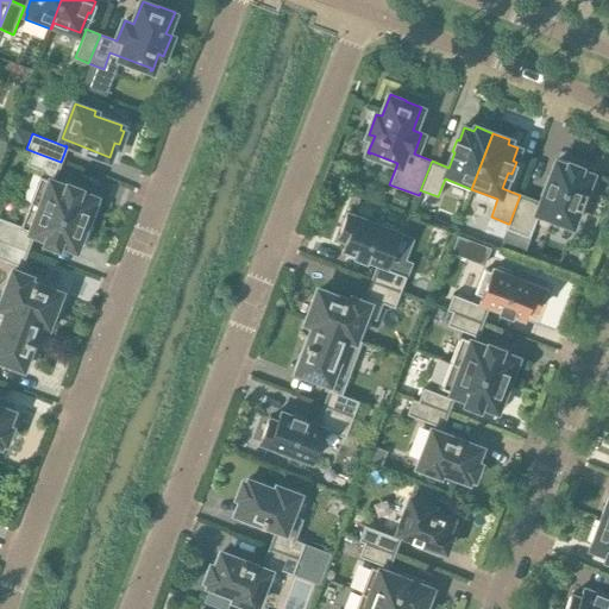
[(61,162),(32,151),(26,164),(42,170),(30,201),(88,224),(96,200),(95,200),(96,196),(80,190),(81,188),(68,183),(68,186),(51,180),(52,175),(56,176),(61,162)]
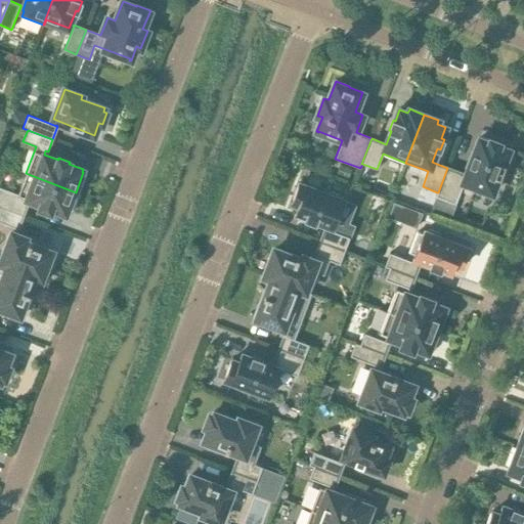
[(495,191),(506,165),(504,165),(509,149),(499,145),(499,143),(482,137),(481,139),(479,138),(465,175),(461,174),(462,173),(447,168),(438,192),(437,192),(435,197),(455,205),(465,182),(492,193),(493,190),(495,191)]
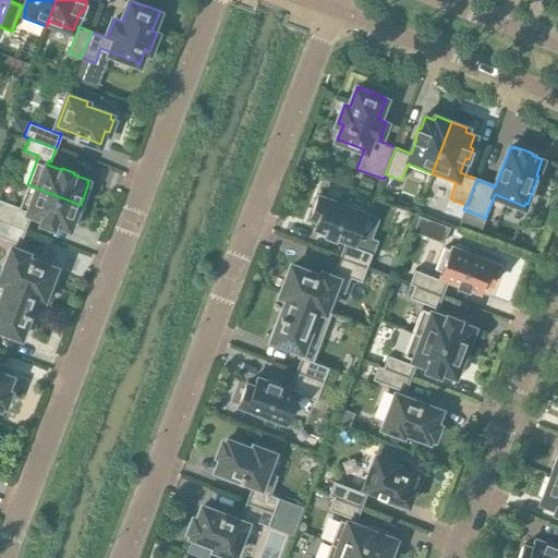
[(73,226),(81,205),(27,184),(20,207),(0,198),(0,220),(24,230),(29,217),(27,216),(29,211),(36,215),(44,218),(43,220),(53,225),(55,222),(70,228),(71,225),(73,226)]
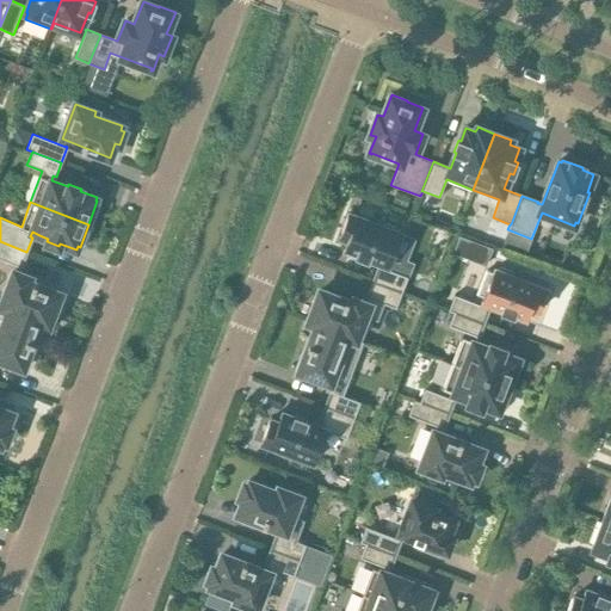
[(340,234),(349,238),(345,247),(357,252),(356,255),(369,260),(369,257),(390,265),(401,234),(397,233),(400,228),(383,222),(381,227),(347,214),(340,234)]
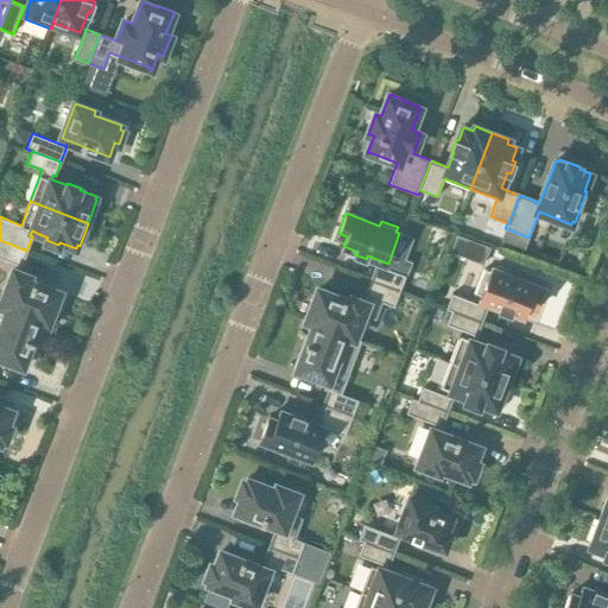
[(457,235),(451,252),(462,255),(468,240),(457,235)]
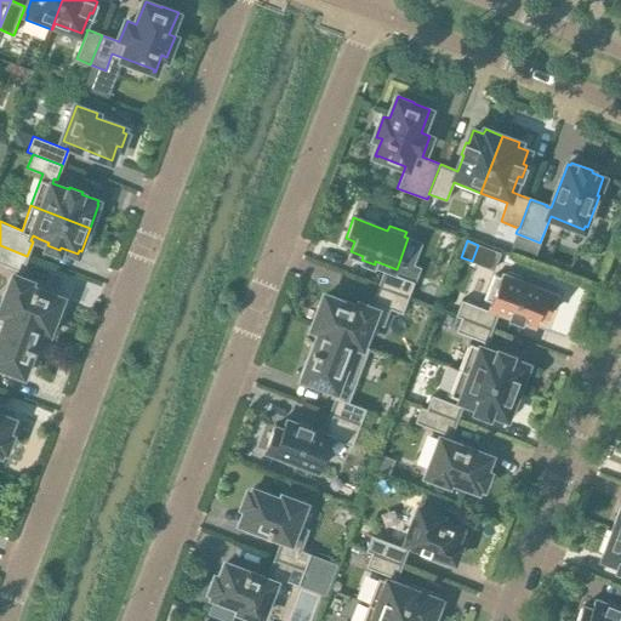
[(27,256),(0,245),(0,263),(20,271),(20,272),(21,272),(27,256)]
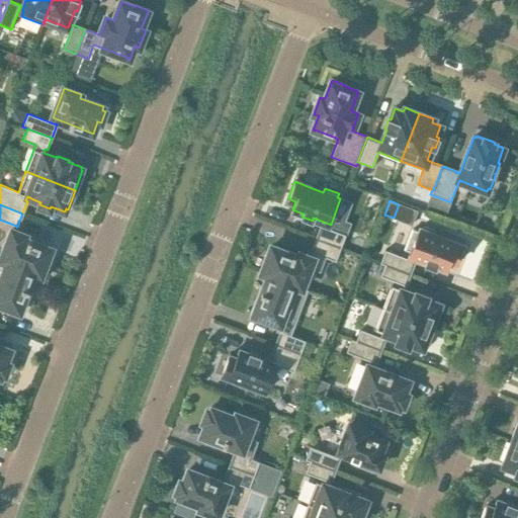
[(322,226),(317,239),(341,248),(346,235),(323,226),(322,226)]
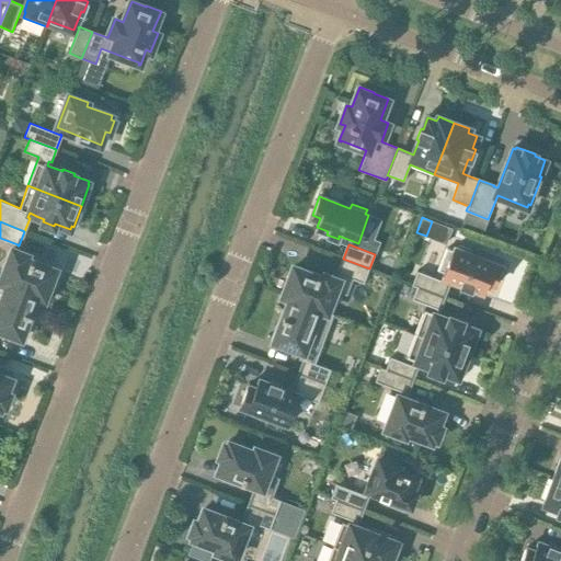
[(484,292),(488,282),(495,285),(502,266),(471,254),(473,251),(458,244),(457,249),(454,248),(453,250),(447,248),(438,271),(444,273),(443,275),(461,283),(460,285),(472,289),(472,287),(484,292)]
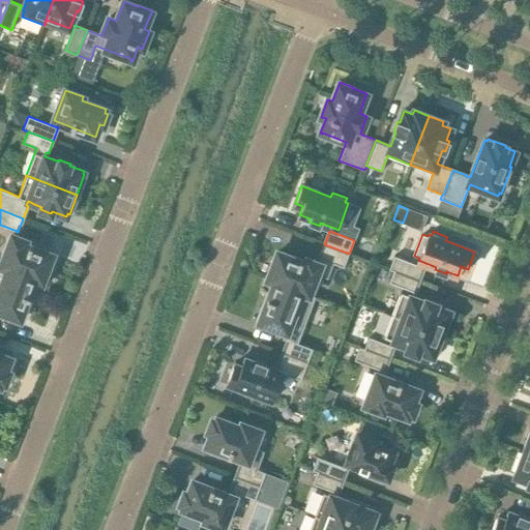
[(42,281),(43,278),(45,278),(49,267),(48,267),(53,255),(25,243),(26,240),(12,235),(1,265),(42,281)]
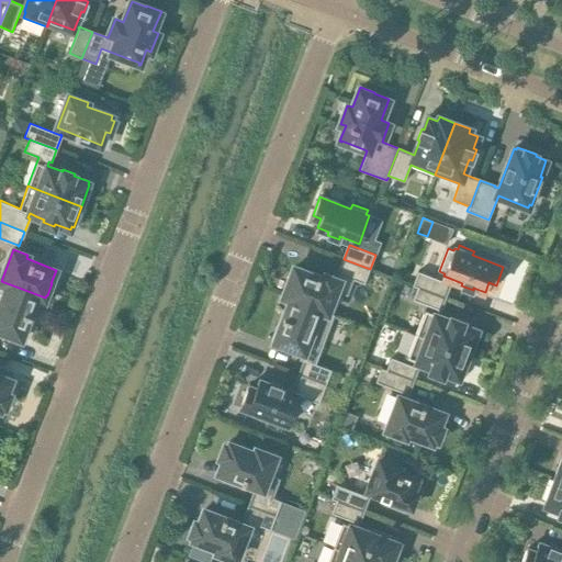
[(344,259),(336,279),(325,274),(324,278),(294,267),(290,281),(289,280),(283,292),(285,293),(284,295),(328,312),(336,290),(347,293),(352,279),(364,283),(370,269),(344,259)]
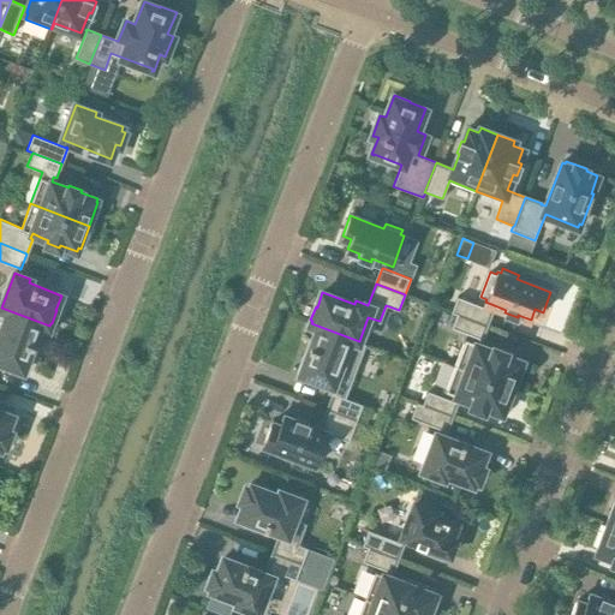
[(458,315),(487,326),(493,310),(491,309),(491,310),(458,297),(452,312),(458,315)]
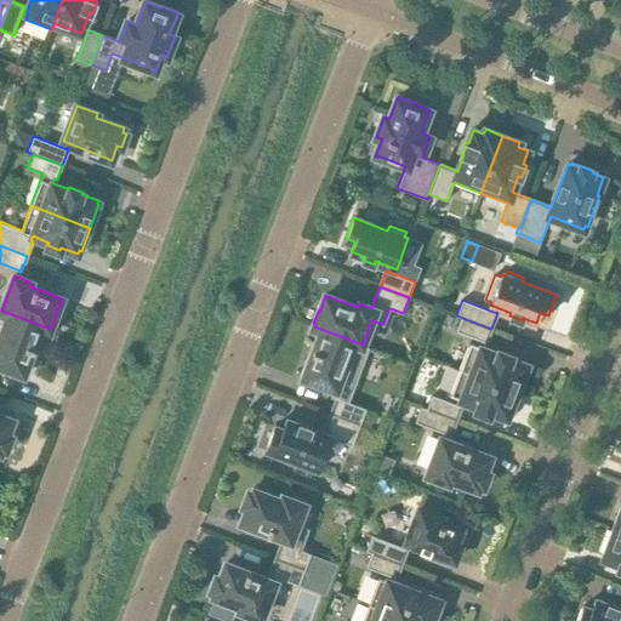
[(30,355),(41,328),(50,330),(50,329),(1,311),(1,312),(10,314),(0,337),(0,365),(9,370),(9,368),(27,375),(34,357),(30,355)]
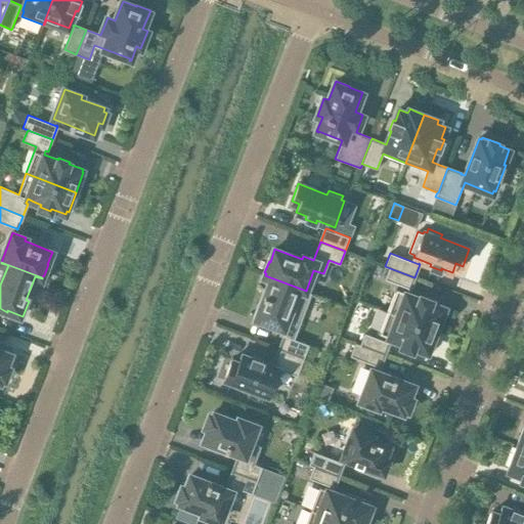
[(415,277),(390,268),(385,279),(409,289),(408,289),(410,290),(415,277)]
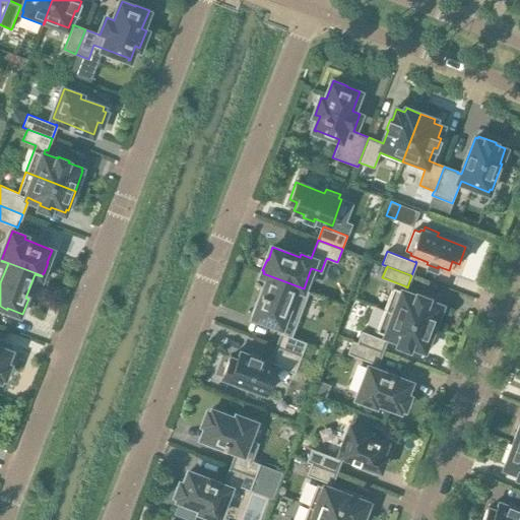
[(281,333),(277,346),(302,355),(307,342),(291,336),(310,291),(304,288),(263,273),(262,274),(269,276),(260,300),(258,299),(252,315),(266,320),(266,321),(277,326),(277,324),(280,325),(278,332),(281,333)]
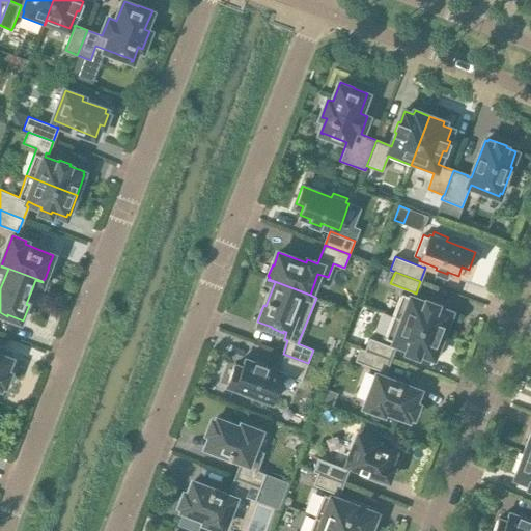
[(393,315),(444,335),(451,314),(450,314),(451,311),(437,306),(438,304),(426,300),(425,302),(402,292),(393,315)]
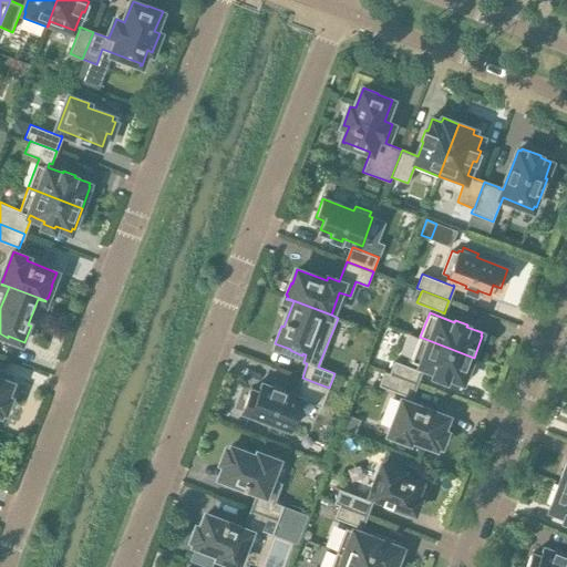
[(466,379),(474,358),(420,337),(411,361),(436,371),(435,373),(446,378),(447,375),(463,381),(464,378),(466,379)]
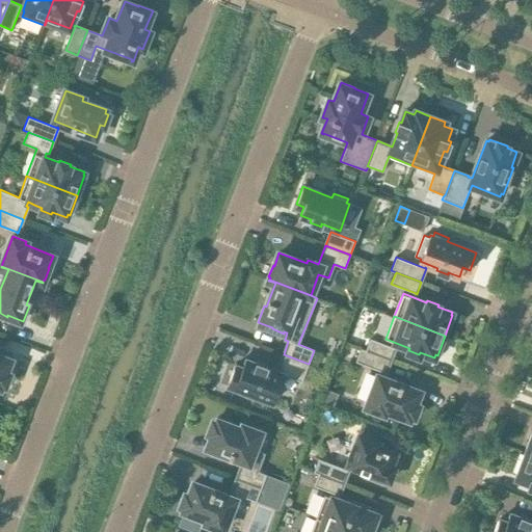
[(366,350),(391,360),(396,347),(394,347),(370,338),(366,350)]
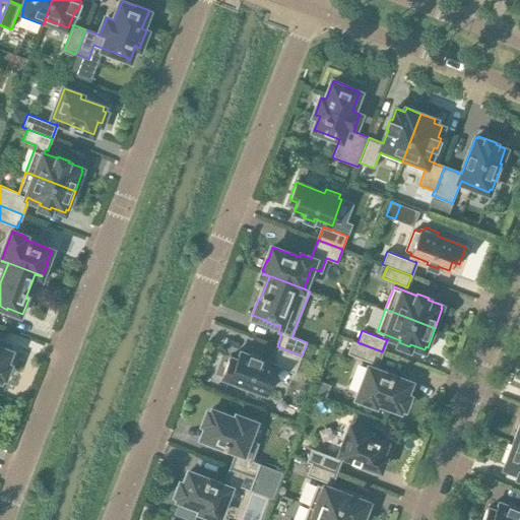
[(382,351),(358,342),(352,340),(347,353),(376,365),(377,365),(382,351)]
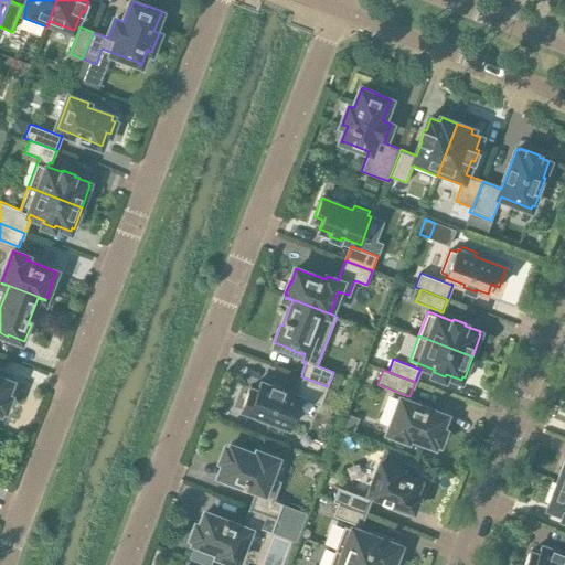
[(11,382),(0,376),(0,409),(1,407),(4,408),(10,396),(6,395),(11,382)]
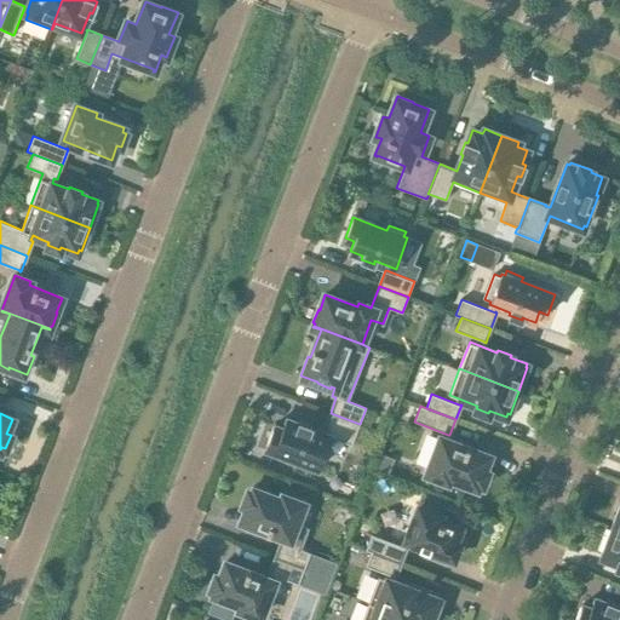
[(331,413),(322,434),(310,429),(311,426),(299,422),(298,424),(286,419),(281,429),(274,426),(265,447),(299,459),(298,464),(314,470),(316,466),(320,468),(332,437),(351,446),(360,424),(331,413)]
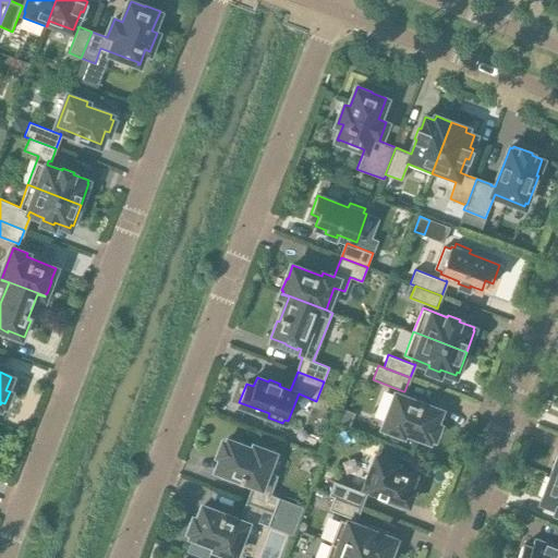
[(404,429),(429,439),(431,435),(434,437),(438,424),(435,423),(440,410),(397,393),(384,426),(403,433),(404,429)]
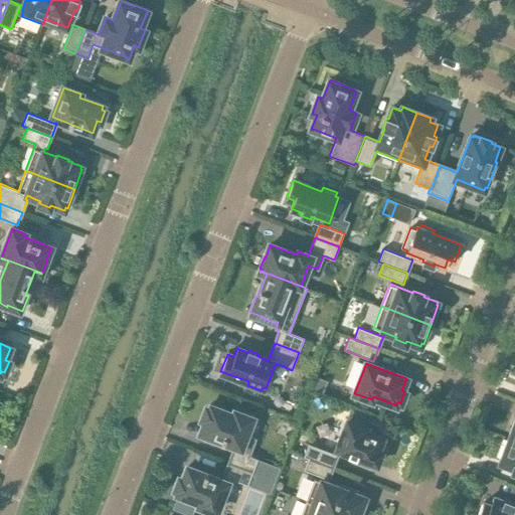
[(235,446),(228,463),(252,472),(258,459),(248,456),(255,440),(245,436),(252,417),(235,411),(233,414),(211,405),(209,409),(206,408),(202,419),(205,420),(200,433),(235,446)]
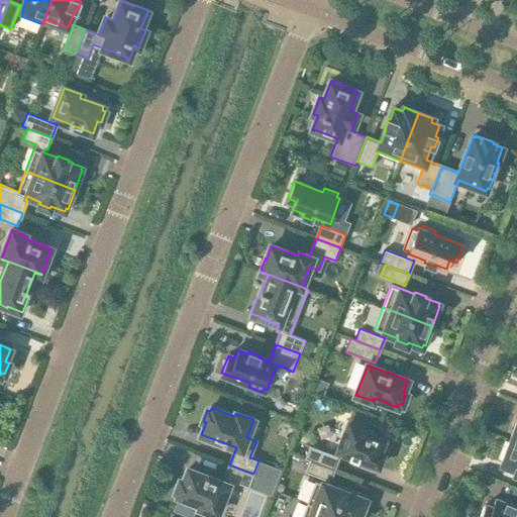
[(357,459),(379,467),(383,454),(380,453),(385,439),(367,432),(368,429),(348,422),(347,425),(337,451),(350,456),(357,459)]
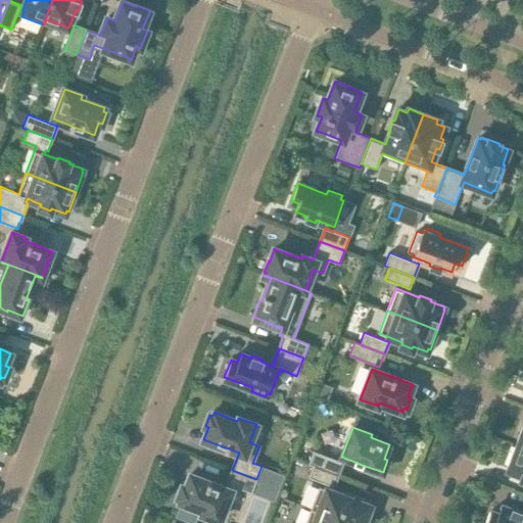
[(522,478),(522,449),(515,446),(508,467),(509,467),(508,470),(522,475),(521,478),(522,478)]
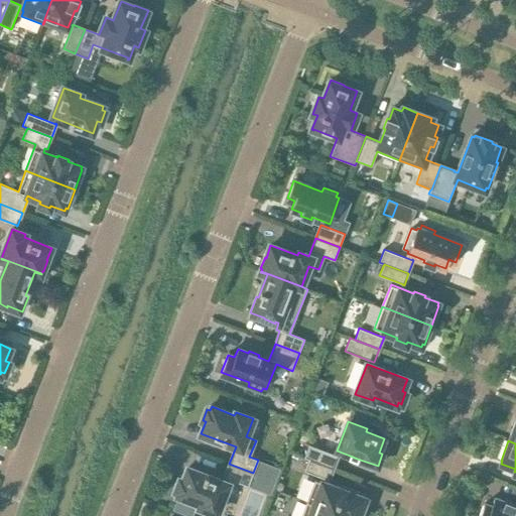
[(308,460),(334,469),(339,456),(338,455),(338,456),(309,444),(304,458),(308,460)]
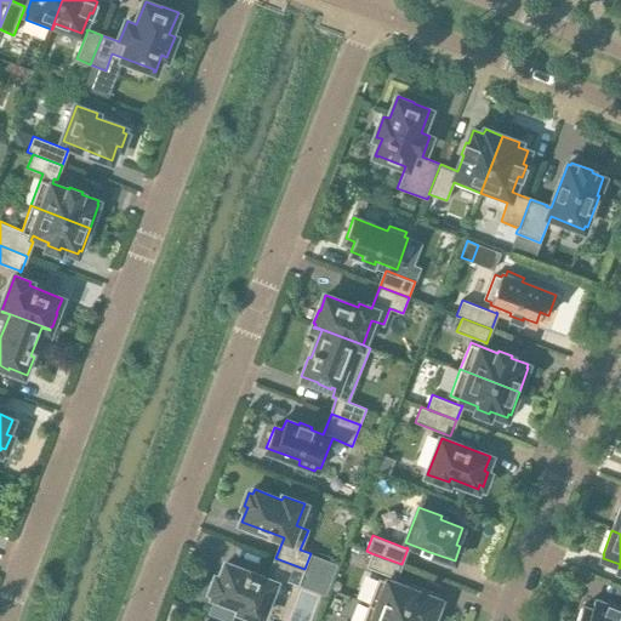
[(402,564),(371,553),(366,567),(394,577),(396,579),(402,564)]
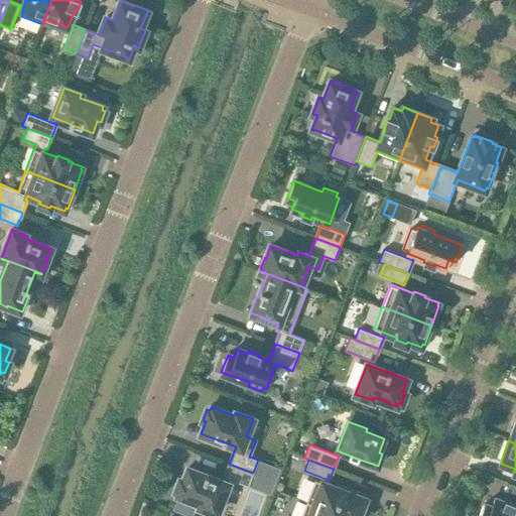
[(229,464),(224,478),(225,478),(248,487),(253,473),(229,464)]
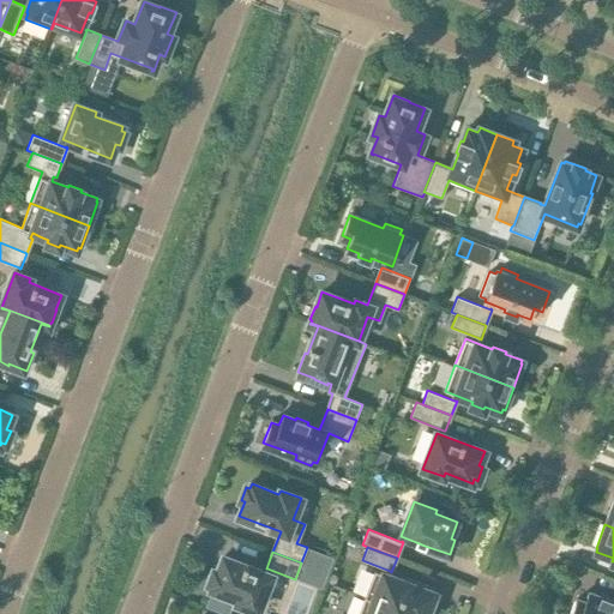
[(272,576),(223,557),(218,572),(215,570),(209,583),(214,585),(211,589),(239,600),(238,603),(258,612),(272,576)]
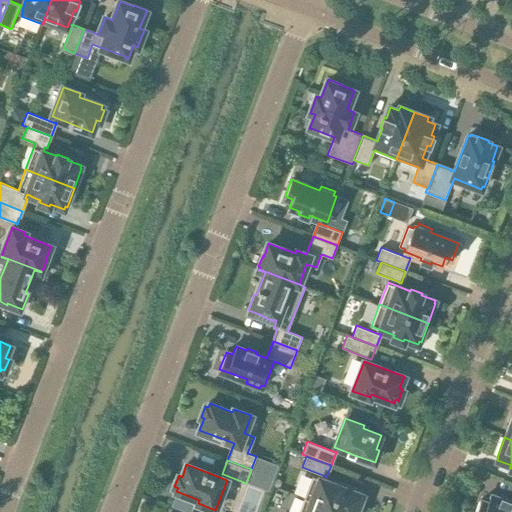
[(304,498),(340,511),(355,511),(362,495),(359,493),(360,490),(337,481),(336,485),(312,475),(304,498)]
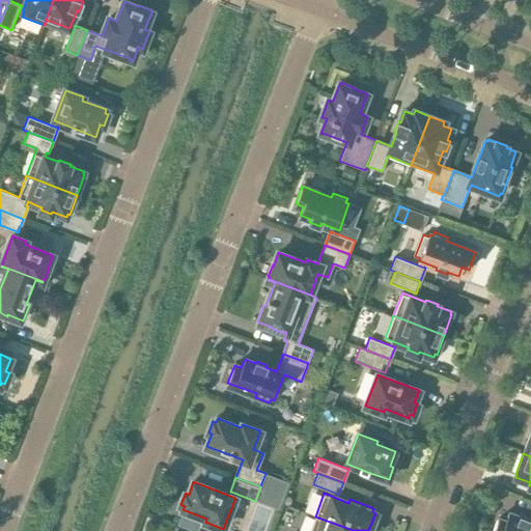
[(508,513),(505,522),(498,519),(493,530),(530,530),(530,521),(530,519),(521,514),(520,516),(508,513)]
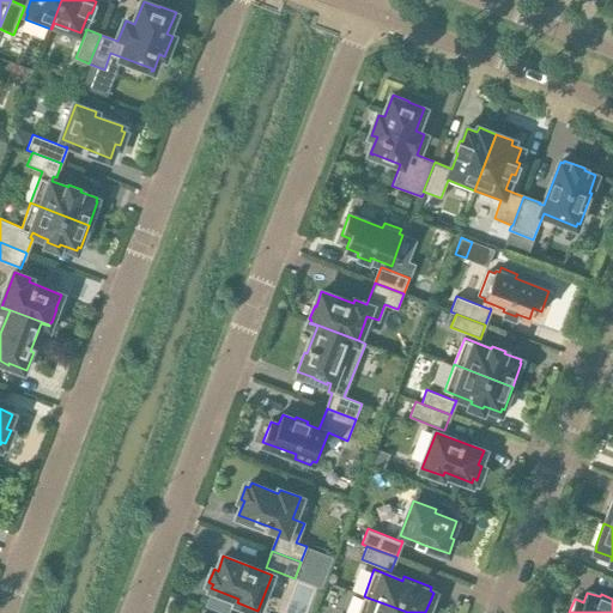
[(407,612),(364,596),(357,612),(407,612)]
